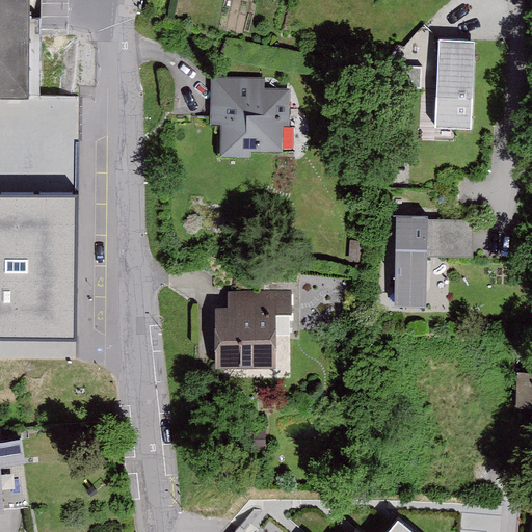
[(0,0),(0,98),(28,99),(28,0),(0,0)]
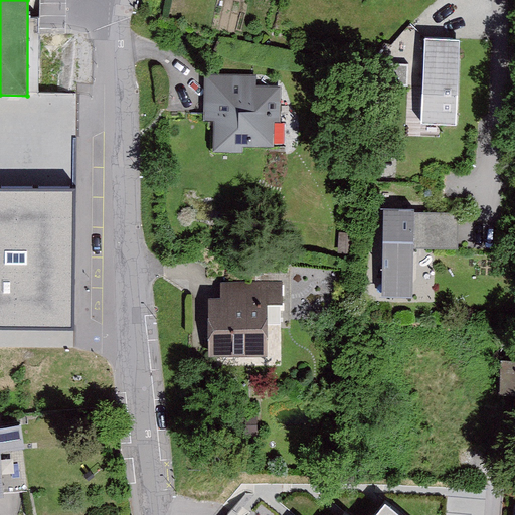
[(460,38),(424,37),(421,122),(456,124),(460,38)]
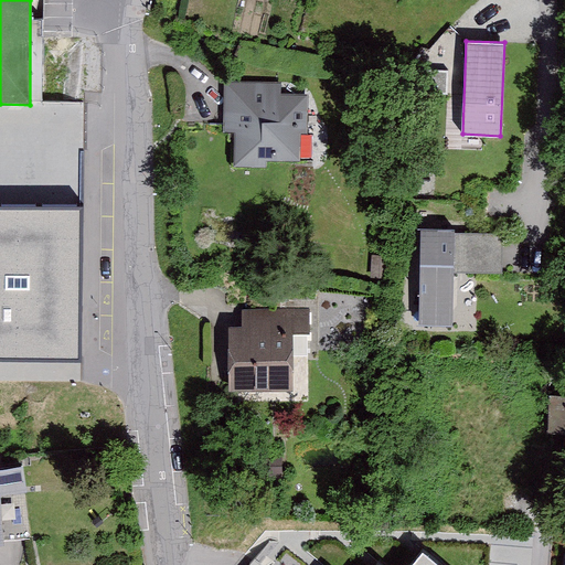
[(448,77),(412,75),(411,92),(447,93),(448,77)]
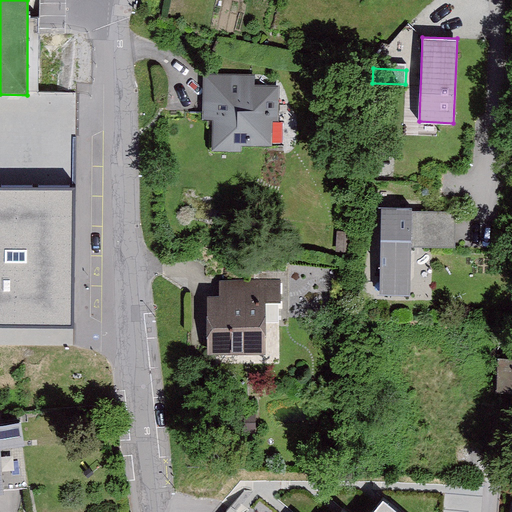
[(209,77),(208,125),(213,125),(212,149),(236,150),(236,143),(267,144),(268,113),(274,113),(274,89),(252,88),(252,78),(209,77)]
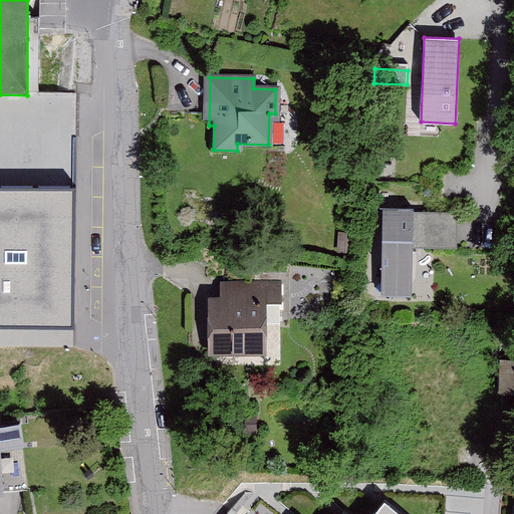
[(74,113),(0,112),(0,327),(73,328),(72,191),(74,113)]
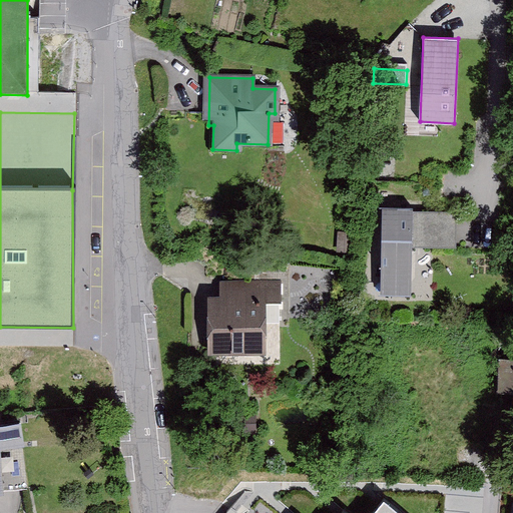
[(413,210),(413,207),(382,207),(381,293),(411,294),(412,239),(412,228),(413,210)]
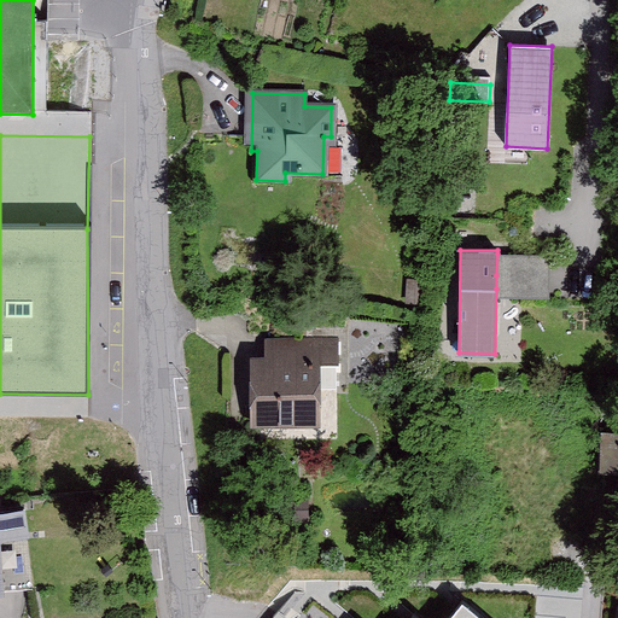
[(549,290),(551,255),(513,255),(513,275),(496,275),(496,289),(549,290)]
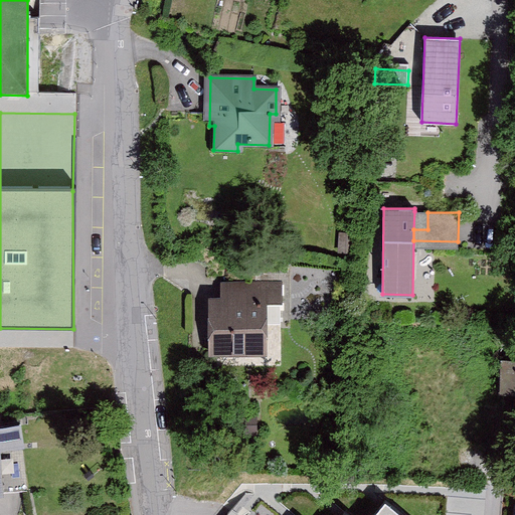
[(262,323),(281,323),(281,291),(256,291),(256,285),(225,285),(225,301),(213,301),(213,350),(262,350),(262,323)]
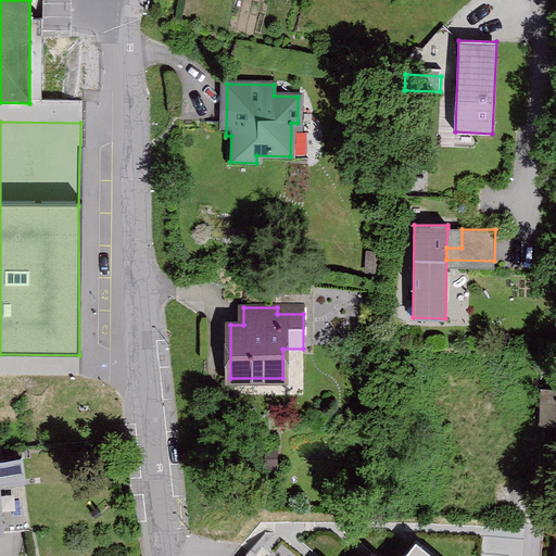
[(555,388),(542,389),(542,422),(555,422),(555,388)]
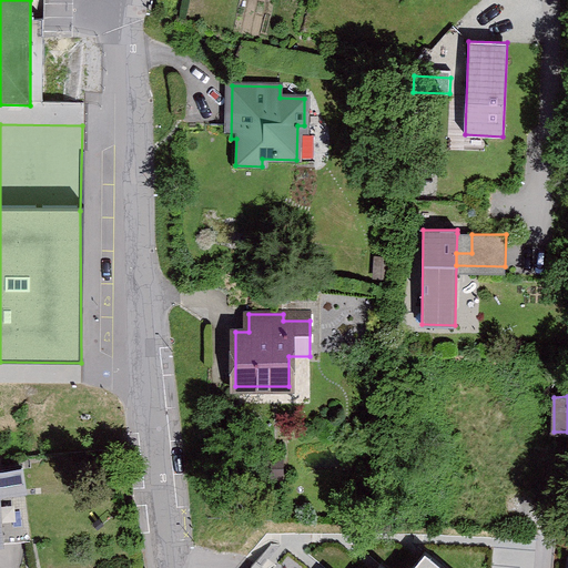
[(261,478),(281,479),(281,462),(261,462),(261,478)]
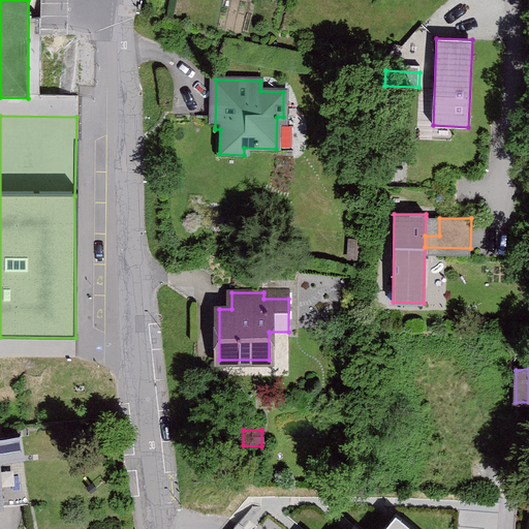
[(22,457),(20,435),(0,437),(0,454),(20,453),(20,457),(22,457)]
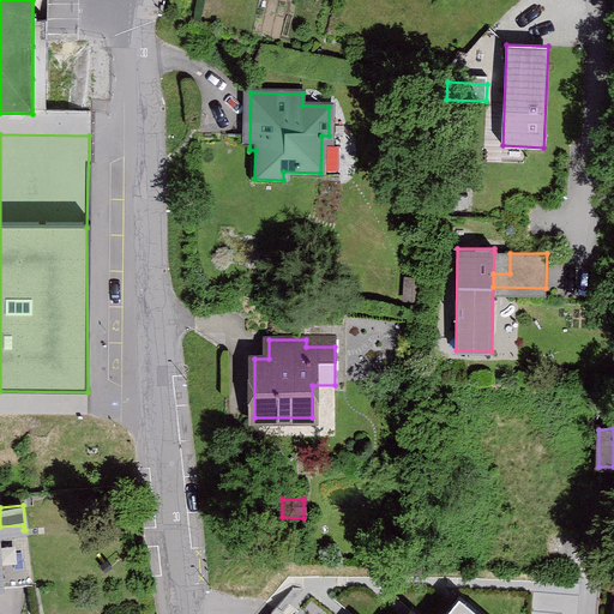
[(475,613),(459,600),(447,613),(475,613)]
